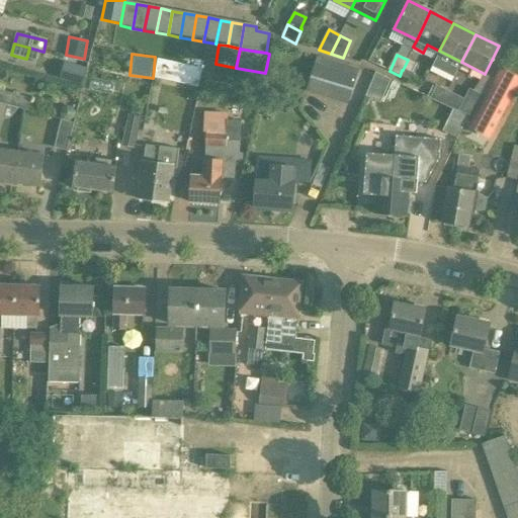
[(154,78),(198,88),(202,69),(158,60),(154,78)]
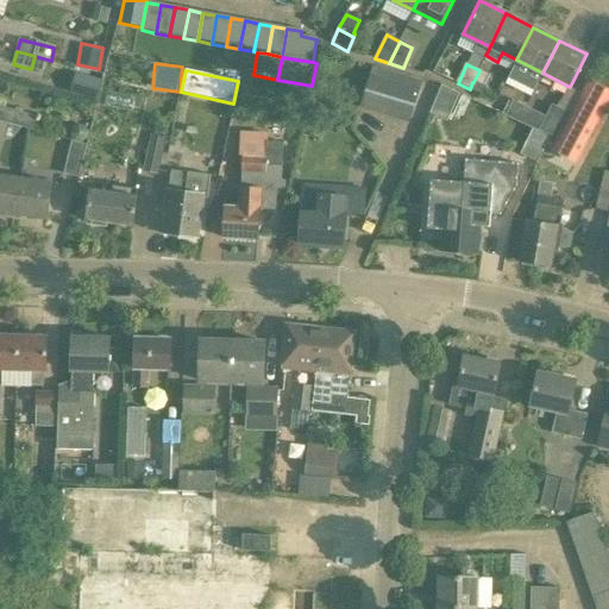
[(493,76),(479,70),(473,82),(487,88),(493,76)]
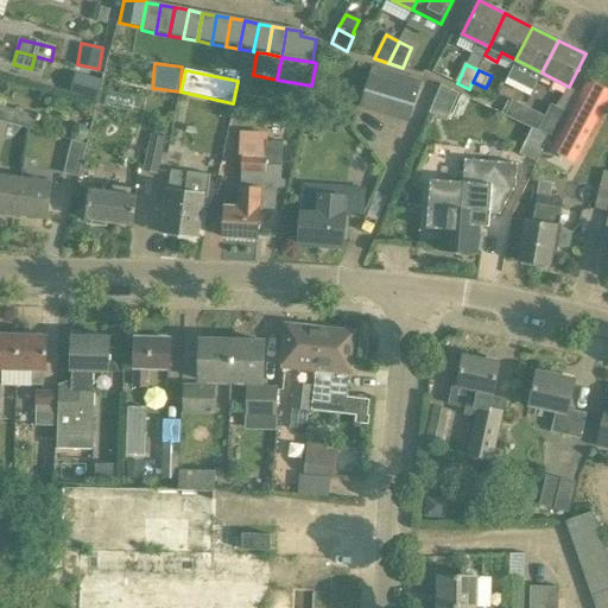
[(95,78),(76,74),(70,93),(88,99),(95,78)]
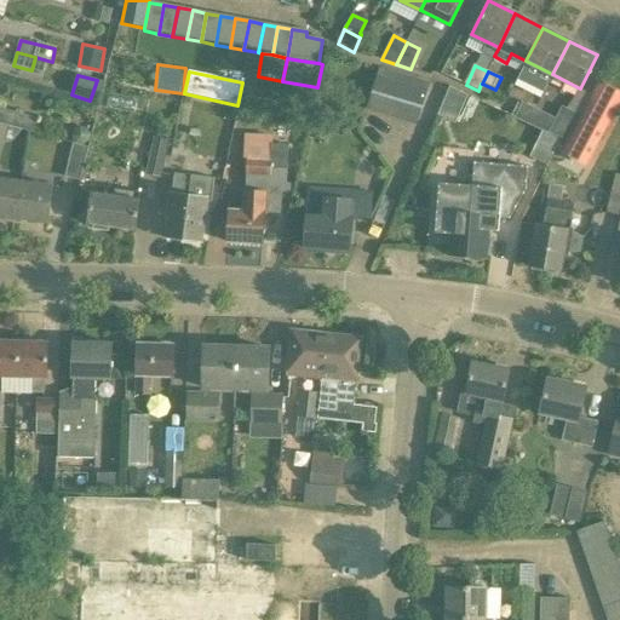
[(428,91),(378,76),(368,109),(418,124),(428,91)]
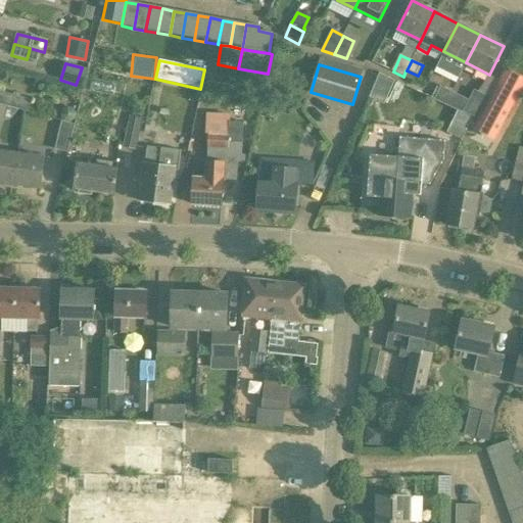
[(504,68),(477,119),(495,128),(522,79),(504,68)]
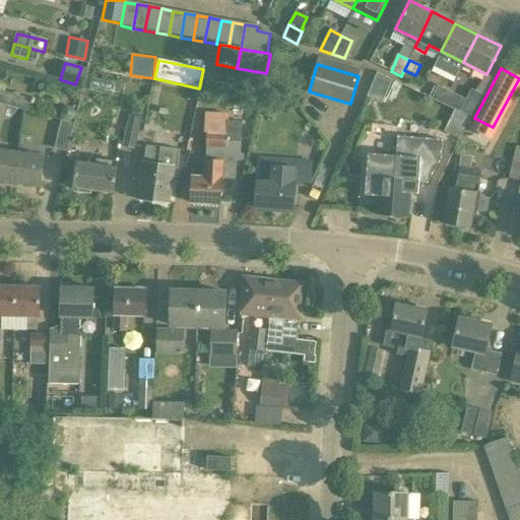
[(392,81),(378,74),(368,98),(382,104),(392,81)]
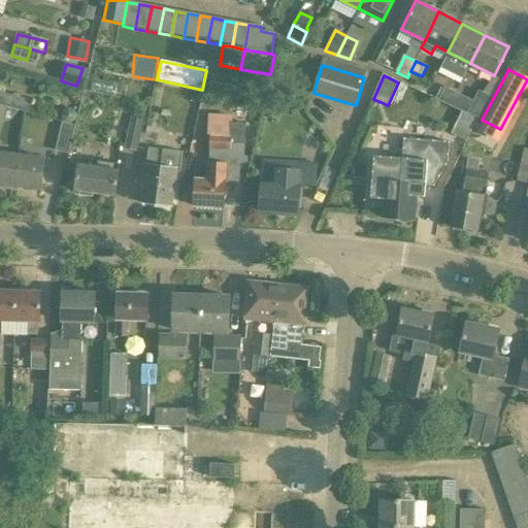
[(440,101),(451,106),(457,93),(444,87),(438,100),(440,101)]
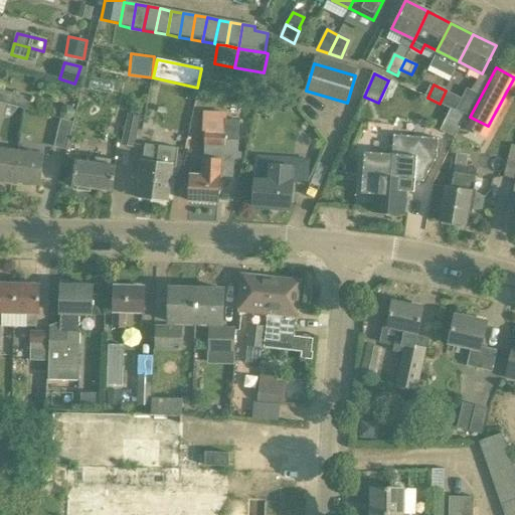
[(461,99),(446,91),(440,104),(456,111),(457,110),(466,115),(470,117),(481,96),(467,88),(461,99)]
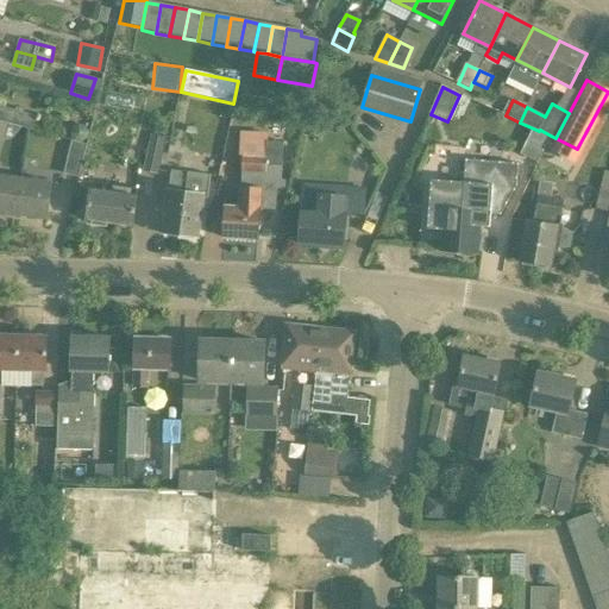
[(0,121),(2,123),(44,133),(45,129),(33,126),(37,117),(0,106),(0,121)]
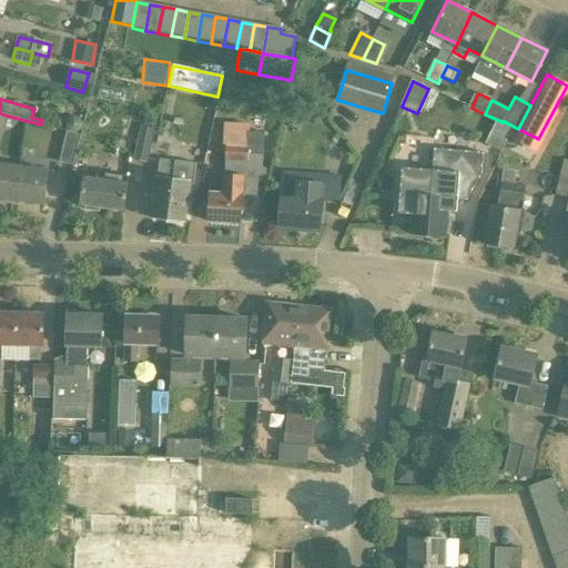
[(288,102),(285,115),(302,119),(305,105),(288,102)]
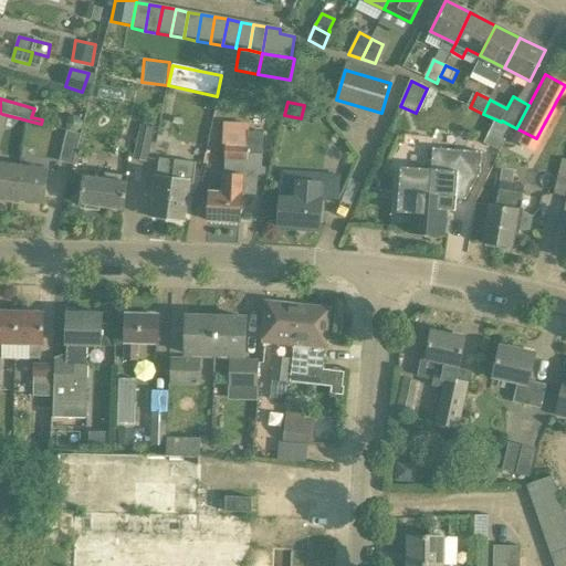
[(501,123),(483,114),(472,108),(464,125),(488,137),(484,143),(500,150),(512,126),(502,121),(501,122),(501,123)]
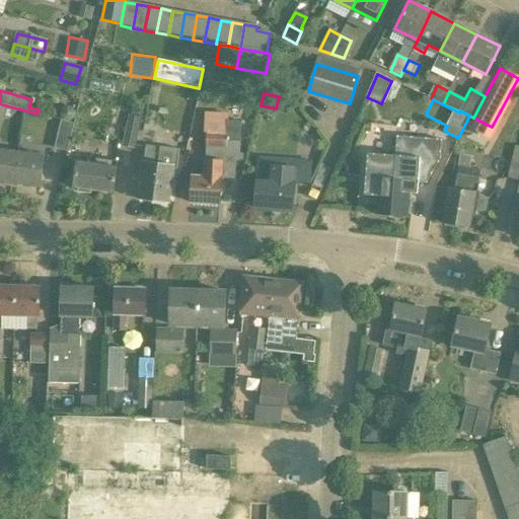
[(141,118),(129,116),(122,147),(134,150),(141,118)]
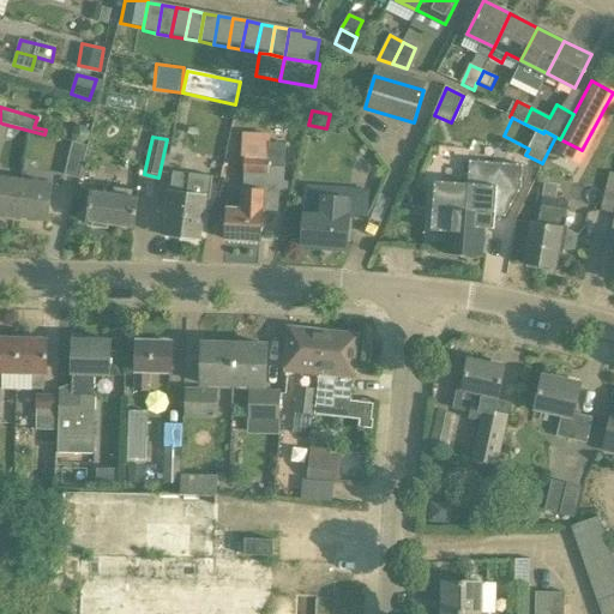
[(276,216),(277,194),(281,194),(281,193),(286,193),(287,186),(282,186),(282,172),(266,170),(266,161),(268,138),(241,137),(240,162),(244,162),(242,191),(242,210),(227,210),(226,240),(259,242),(260,216),(276,216)]
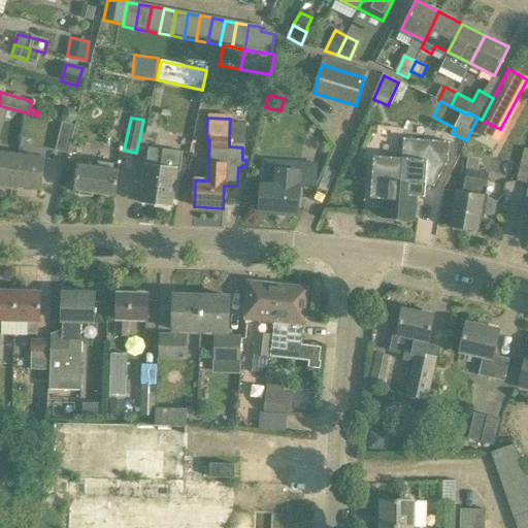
[(75,127),(62,124),(56,152),(69,155),(75,127)]
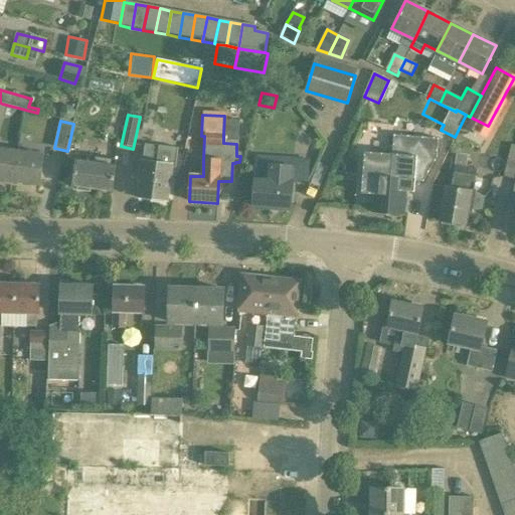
[(362,172),(361,180),(373,181),(375,181),(374,195),(374,200),(373,212),(388,213),(403,214),(404,206),(405,192),(409,192),(413,141),(394,140),(390,139),(388,159),(363,157),(362,172)]
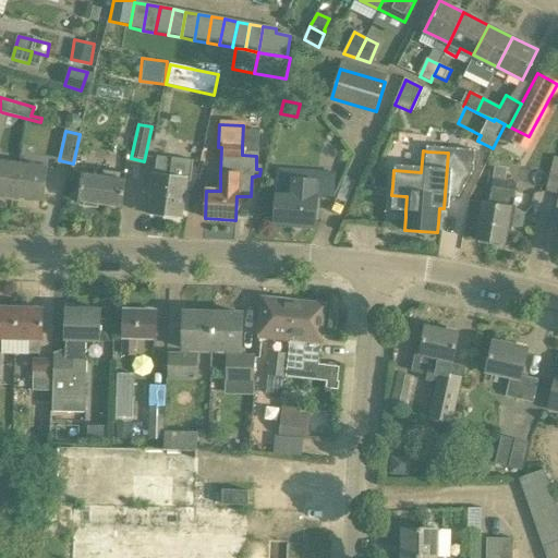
[(152,194),(153,194),(150,213),(180,217),(182,198),(185,199),(190,159),(158,156),(156,174),(154,173),(152,194)]
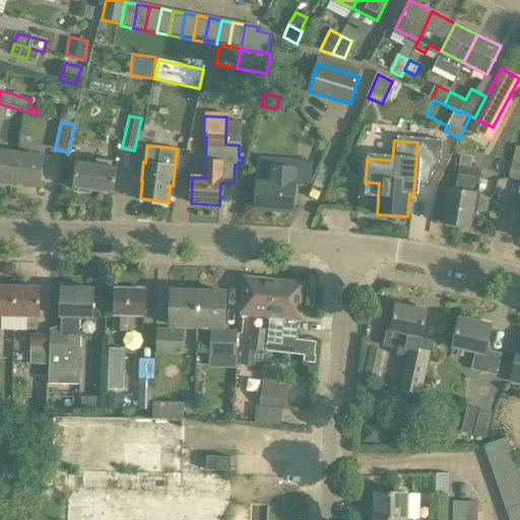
[(0,182),(14,184),(18,152),(0,149),(0,182)]
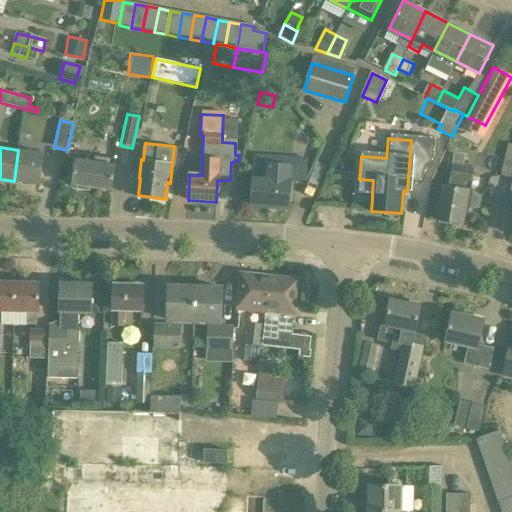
[(43,153),(18,150),(14,181),(39,184),(43,153)]
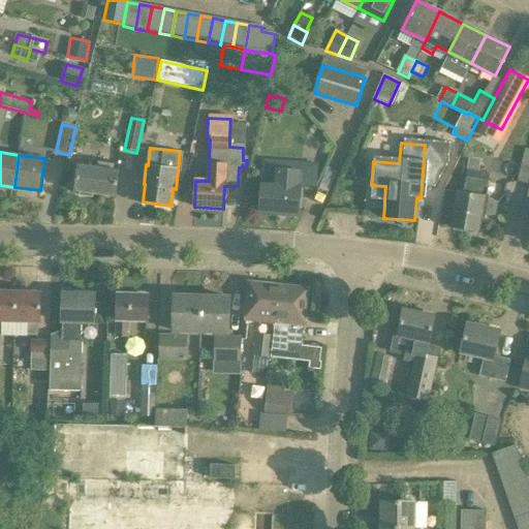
[(454,207),(450,226),(478,231),(479,223),(480,217),(483,217),(483,214),(493,213),(495,201),(486,196),(490,175),(479,173),(481,160),(469,158),(467,170),(465,170),(461,193),(457,192),(454,207)]
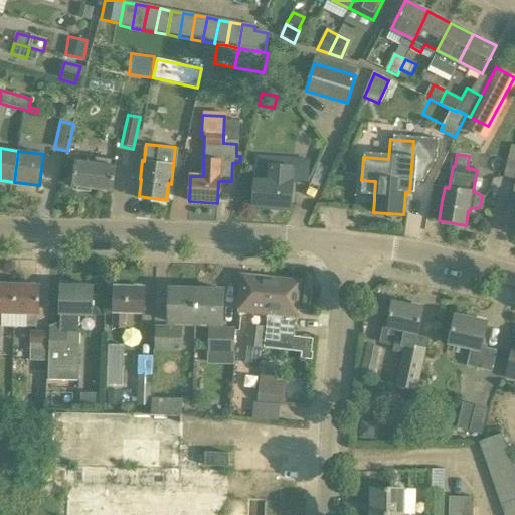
[(289,157),(255,155),(254,177),(266,178),(267,162),(289,162),(289,157)]
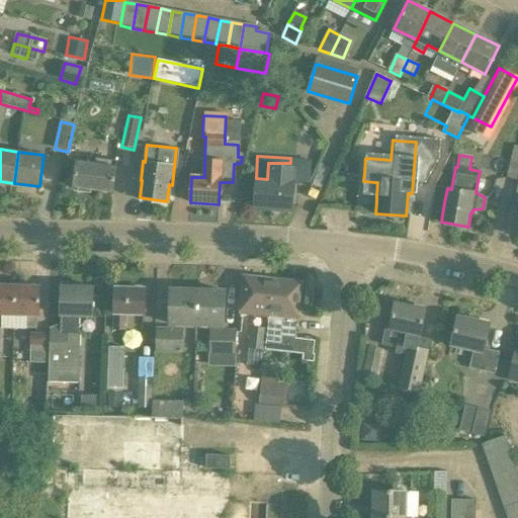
[(73,187),(112,192),(116,162),(95,159),(94,165),(77,162),(73,187)]
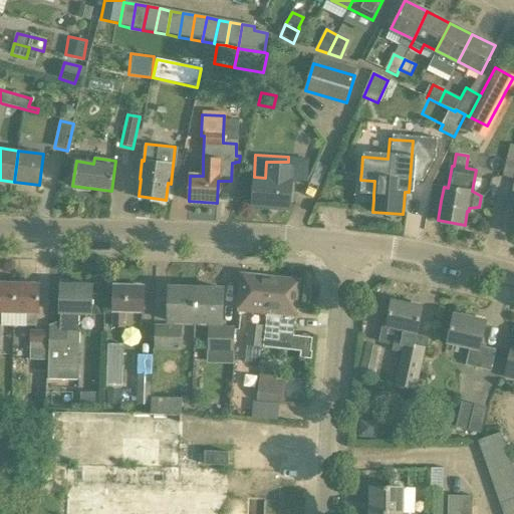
[(336,159),(336,173),(354,174),(354,159),(336,159)]
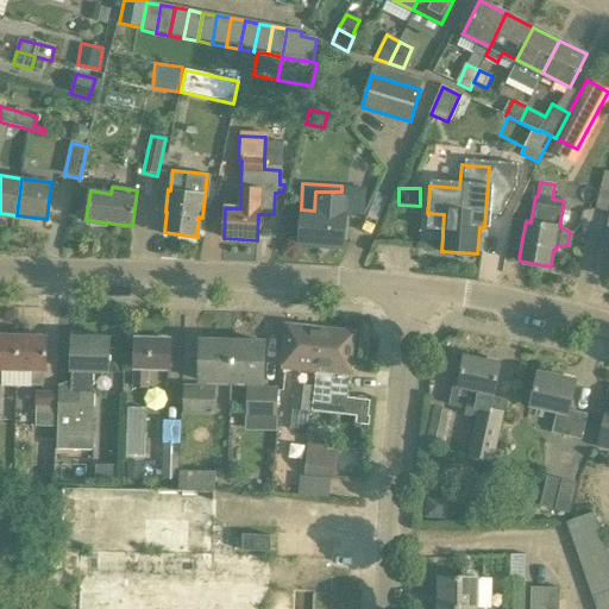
[(301,215),(299,243),(301,243),(301,246),(341,250),(341,246),(343,246),(344,239),(347,240),(349,219),(345,219),(346,199),(320,196),(319,217),(301,215)]
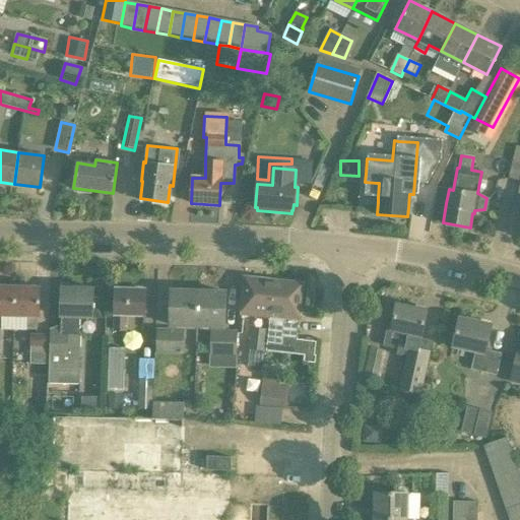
[(240,315),(270,318),(273,280),(244,277),(243,285),(240,315)]
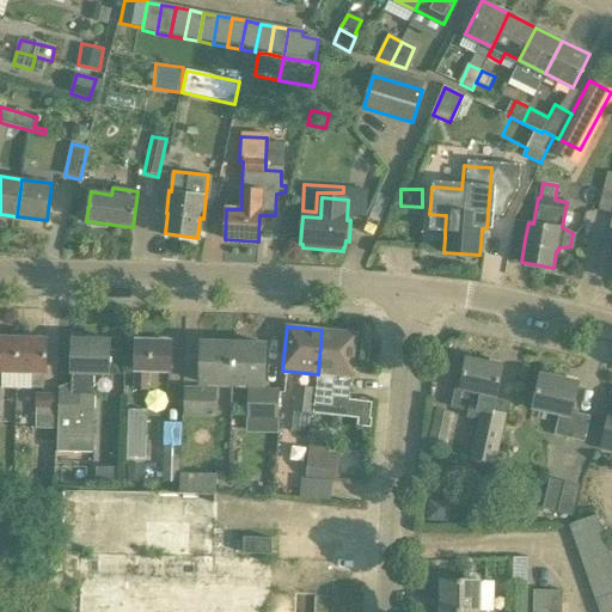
[(356,334),(322,330),(318,374),(335,377),(334,384),(352,386),(356,334)]
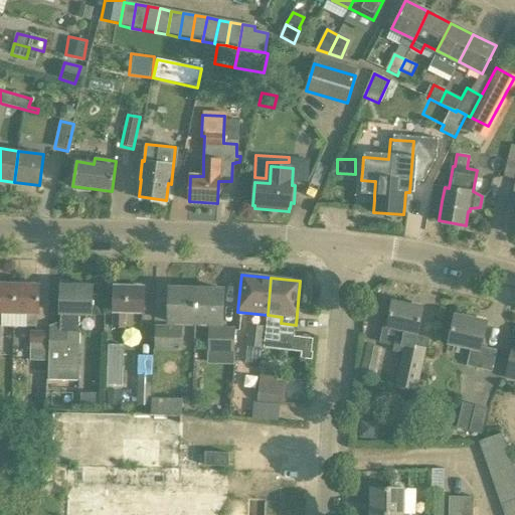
[(2,313),(14,313),(15,284),(0,283),(0,325),(2,326),(2,313)]
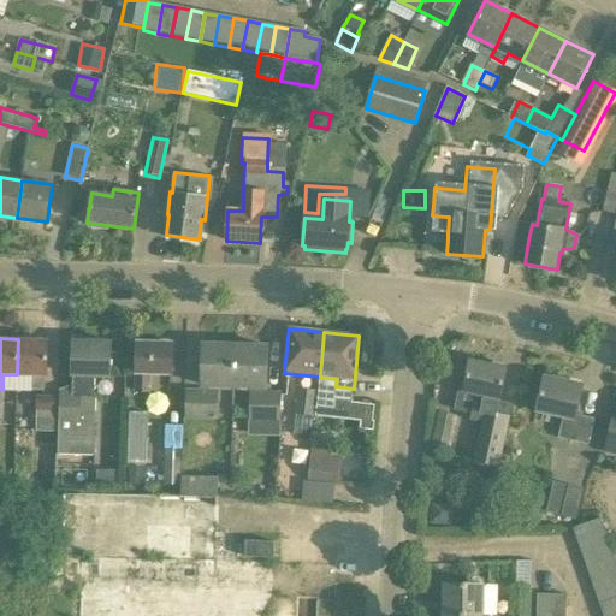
[(47,341),(18,339),(17,374),(31,375),(31,391),(43,391),(45,375),(46,375),(47,341)]
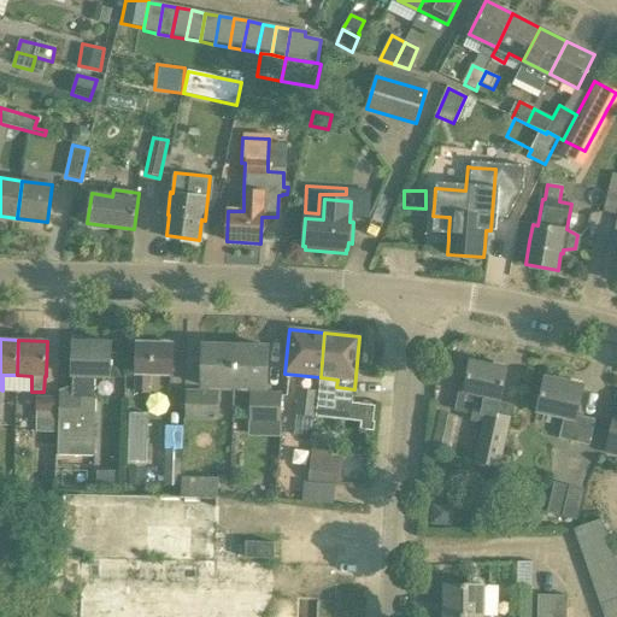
[(71,376),(72,376),(72,395),(60,395),(59,456),(95,457),(95,422),(81,422),(81,397),(94,397),(94,377),(110,377),(111,342),(72,341),(71,376)]
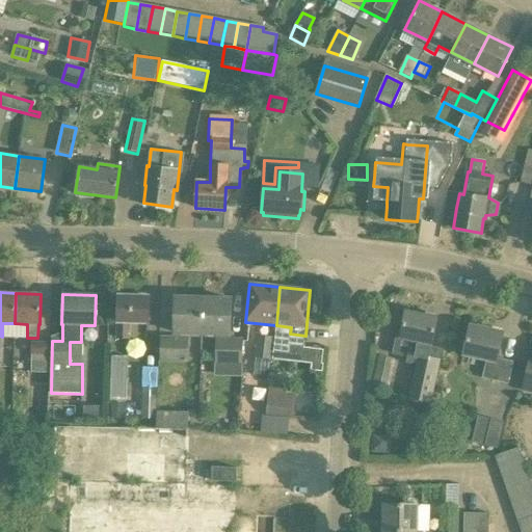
[(129,322),(148,323),(148,297),(118,296),(117,322),(118,322),(117,339),(128,339),(129,322)]
